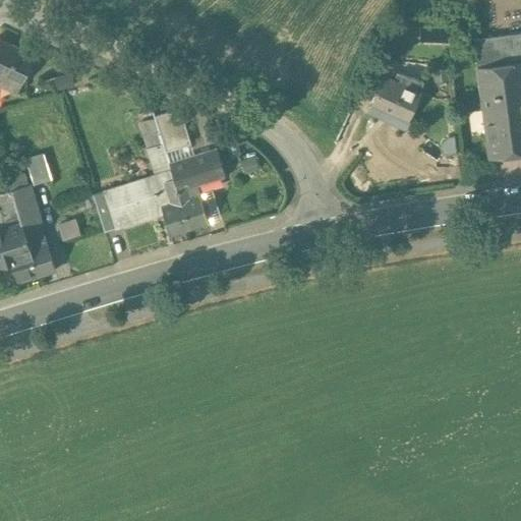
[(520,33),(473,39),(477,67),(520,61),(520,33)]
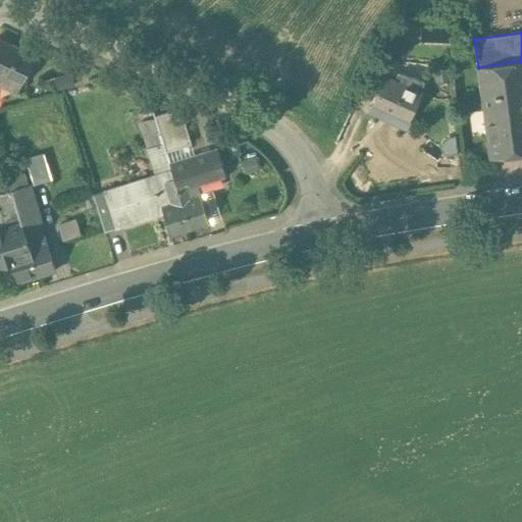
[(35,54),(0,38),(0,77),(18,87),(35,54)]
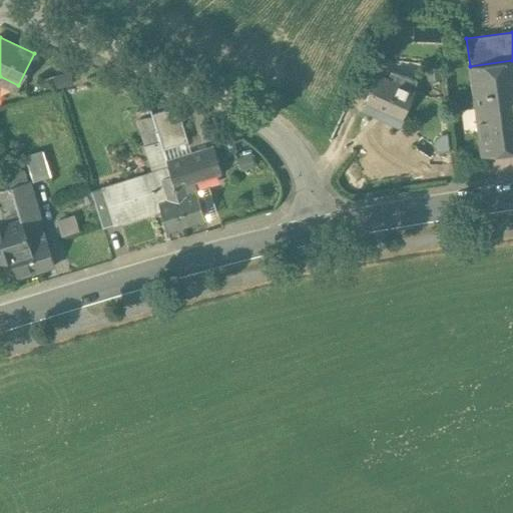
[(385,59),(368,57),(357,81),(372,88),(378,74),(385,59)]
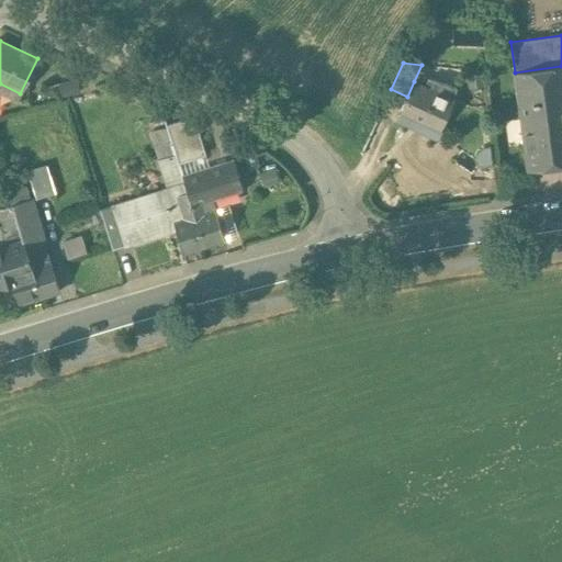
[(561,66),(515,72),(518,100),(561,94),(561,66)]
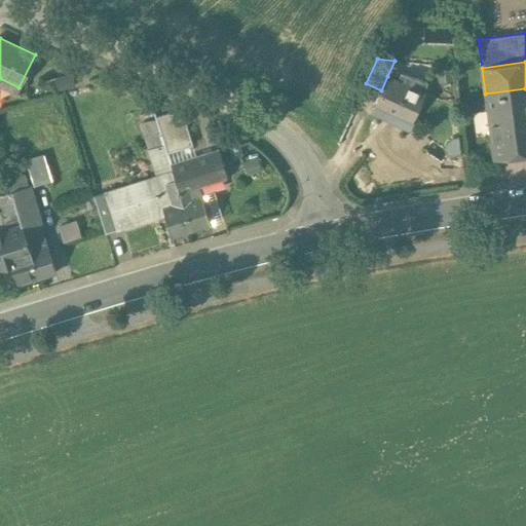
[(451,67),(436,65),(438,80),(453,79),(451,67)]
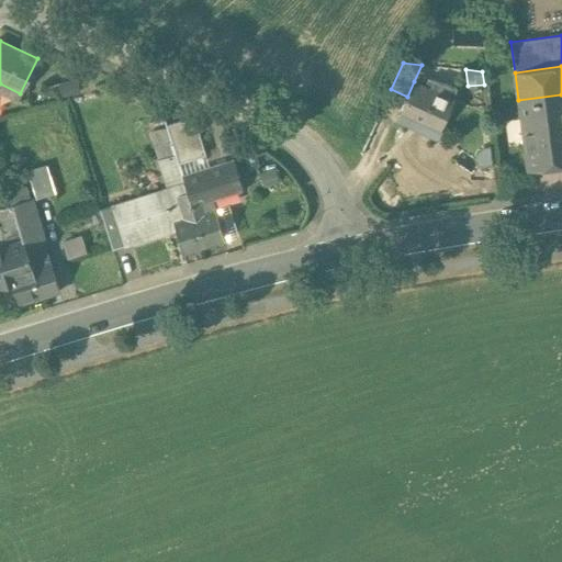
[(457,88),(433,80),(429,89),(414,81),(407,97),(400,113),(425,124),(422,131),(436,137),(437,134),(438,135),(453,100),(451,99),(457,88)]
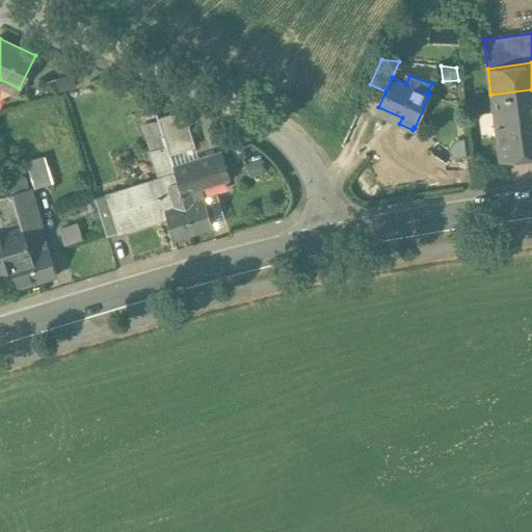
[(531,89),(490,95),(499,161),(531,156),(531,89)]
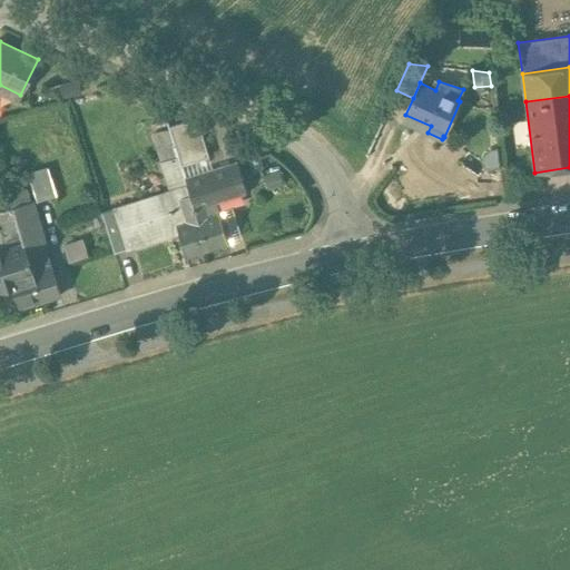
[(169,126),(180,165),(208,156),(200,129),(184,121),(169,126)]
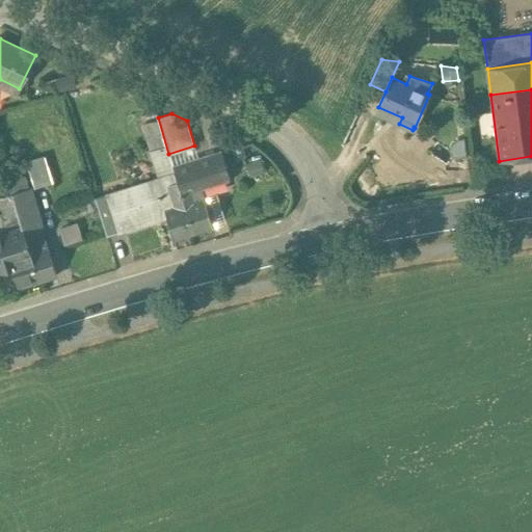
[(149,149),(165,144),(158,121),(142,125),(149,149)]
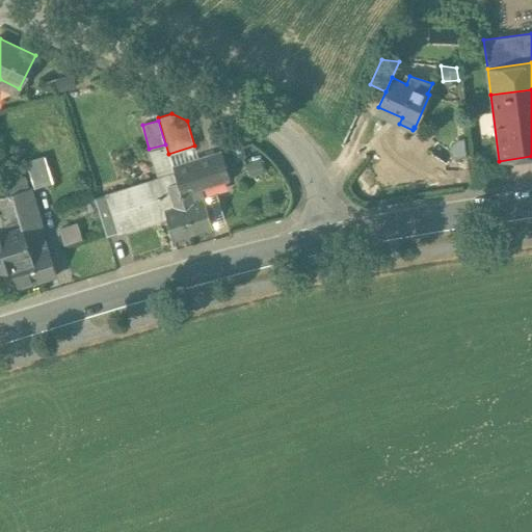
[(157,178),(174,171),(165,144),(149,149),(157,178)]
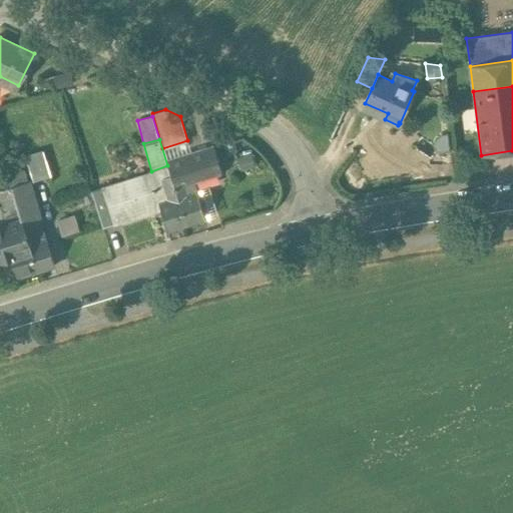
[(162,148),(166,159),(191,152),(187,140),(162,148)]
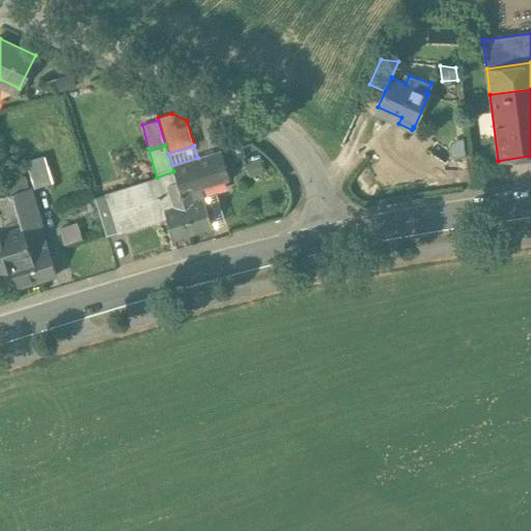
[(198,158),(172,165),(180,194),(192,232),(212,226),(200,188),(229,179),(220,150),(198,158)]
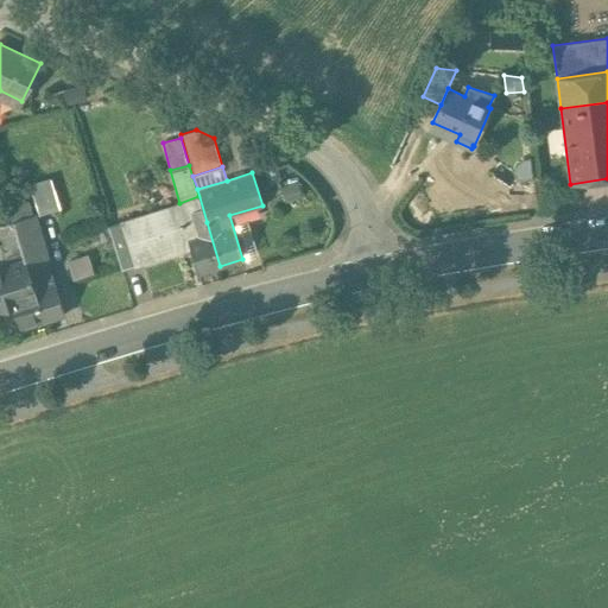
[(50,179),(30,185),(39,215),(59,209),(50,179)]
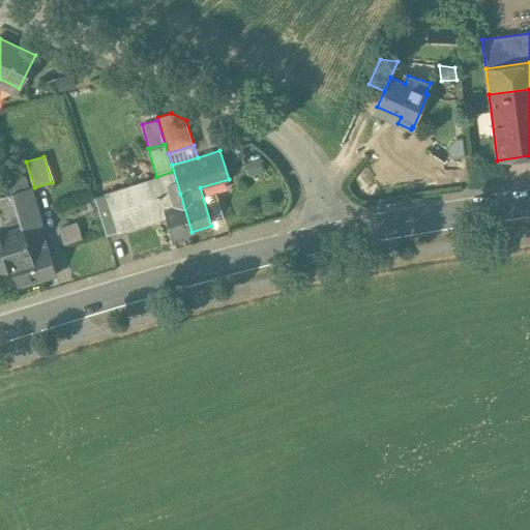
[(171,238),(192,232),(180,194),(173,171),(156,177),(106,194),(117,231),(165,216),(171,238)]
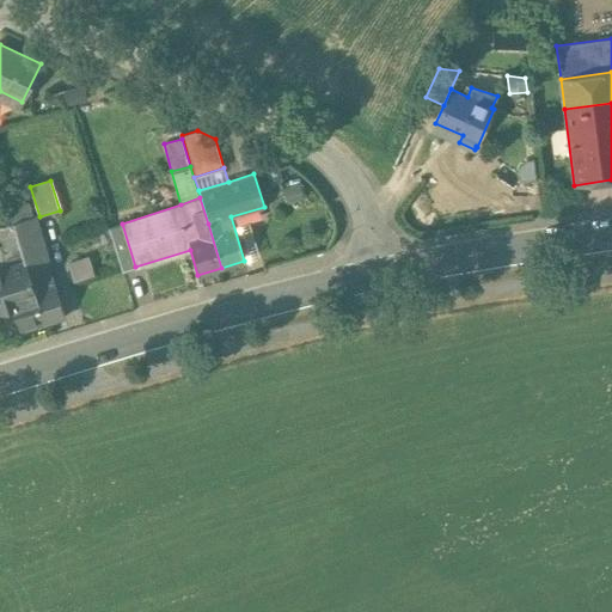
[(29,202),(7,208),(12,224),(34,216),(29,202)]
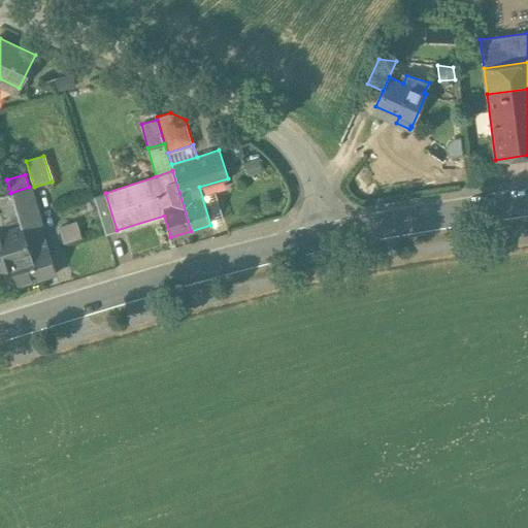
[(56,273),(29,187),(10,193),(13,203),(20,224),(21,228),(37,279),(56,273)]
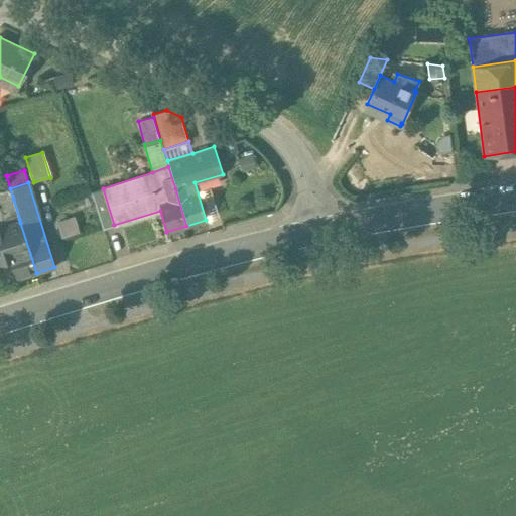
[(114,225),(103,188),(92,191),(103,228),(114,225)]
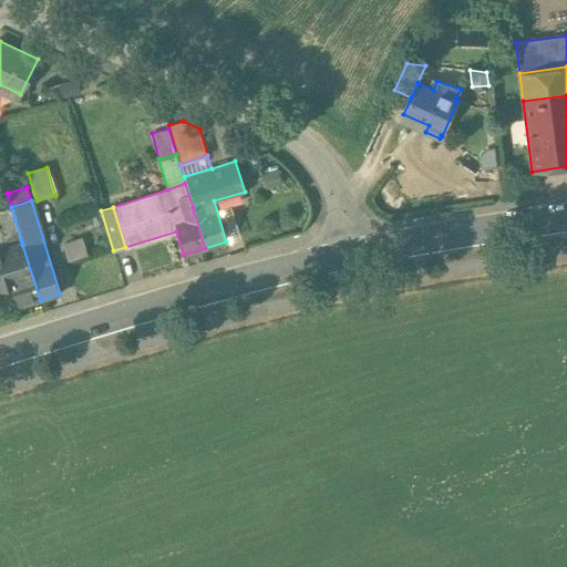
[(14,218),(2,222),(9,244),(21,240),(14,218)]
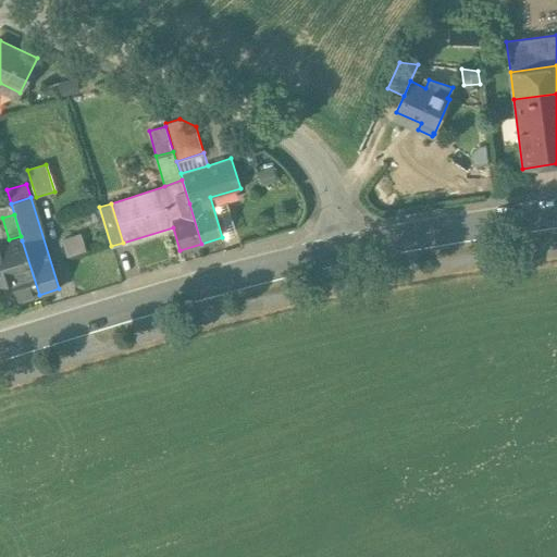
[(84,232),(64,238),(70,255),(89,248),(84,232)]
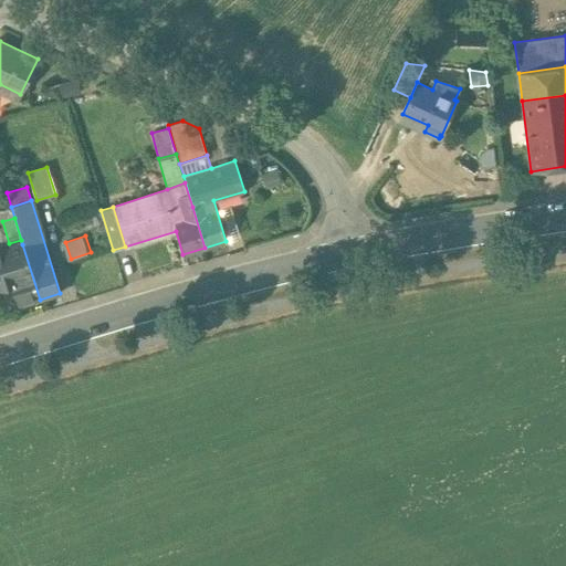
[(0,250),(0,286),(11,283),(19,306),(40,300),(22,244),(0,250)]
